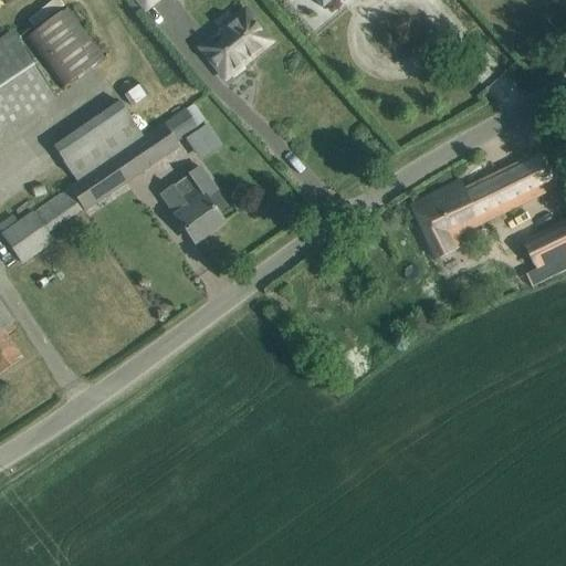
[(158,0),(135,0),(145,11),(158,0)]
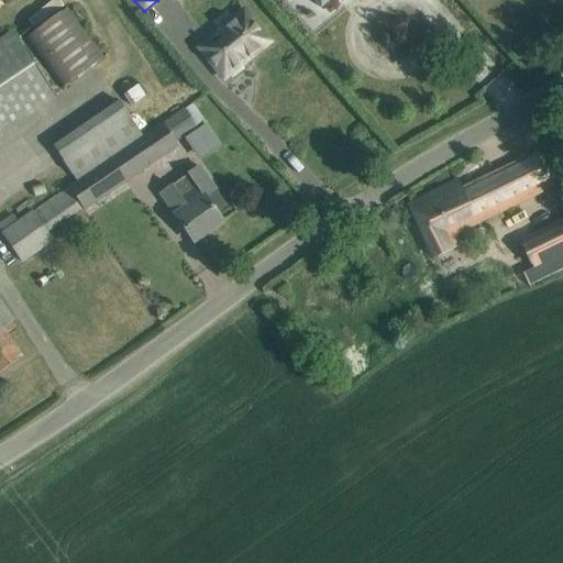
[(68,8),(23,39),(59,89),(103,58),(68,8)]
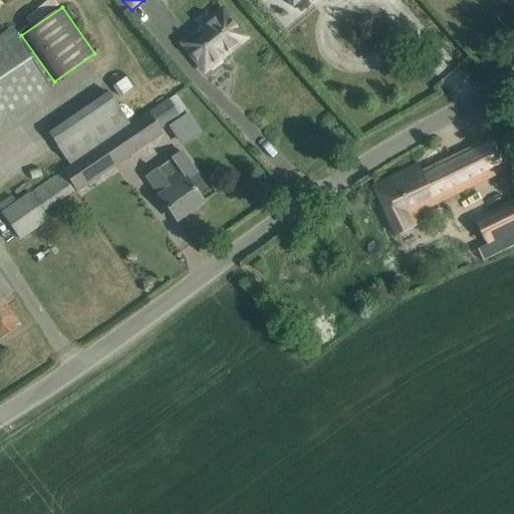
[(223,12),(198,32),(204,39),(189,52),(204,72),(209,68),(212,71),(221,63),(219,60),(245,39),(223,12)]
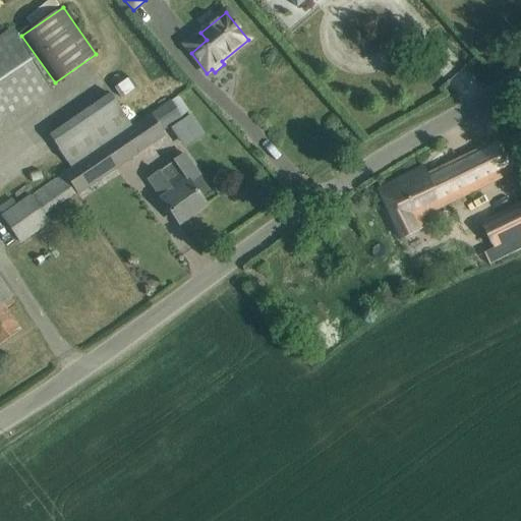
[(0,37),(0,127),(52,93),(10,31),(0,37)]
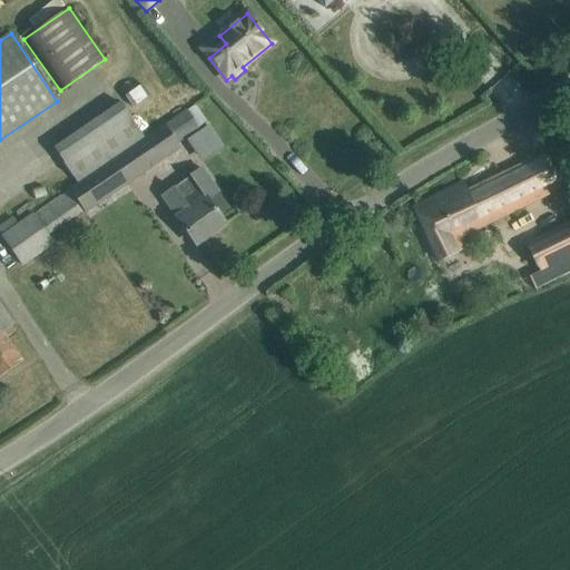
[(119,104),(52,149),(77,185),(144,138),(119,104)]
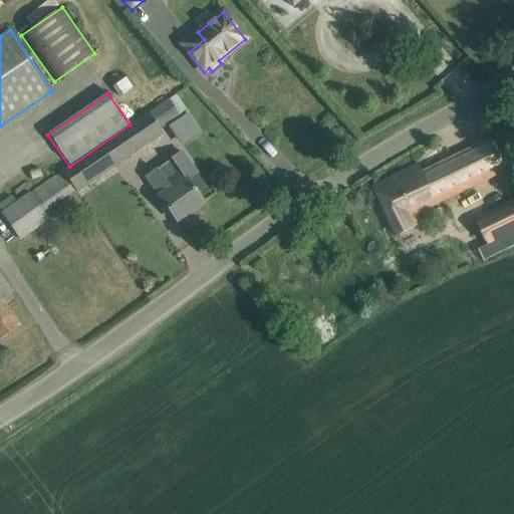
[(176,93),(130,124),(69,167),(62,171),(75,190),(77,192),(162,135),(160,131),(170,124),(189,110),(176,93)]
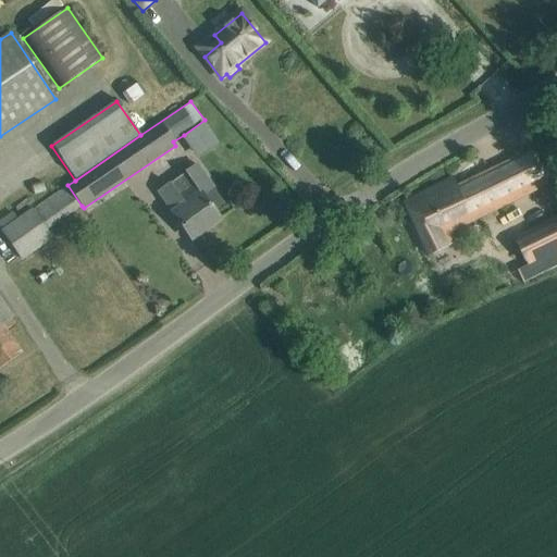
[(456,187),(452,180),(404,203),(429,256),(452,245),(445,233),(548,186),(532,151),(456,187)]
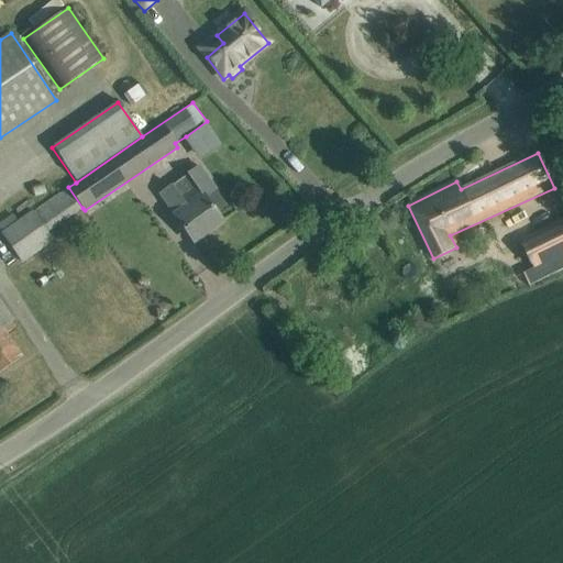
[(209,205),(203,197),(202,195),(213,187),(199,167),(159,195),(192,242),(222,222),(209,205)]
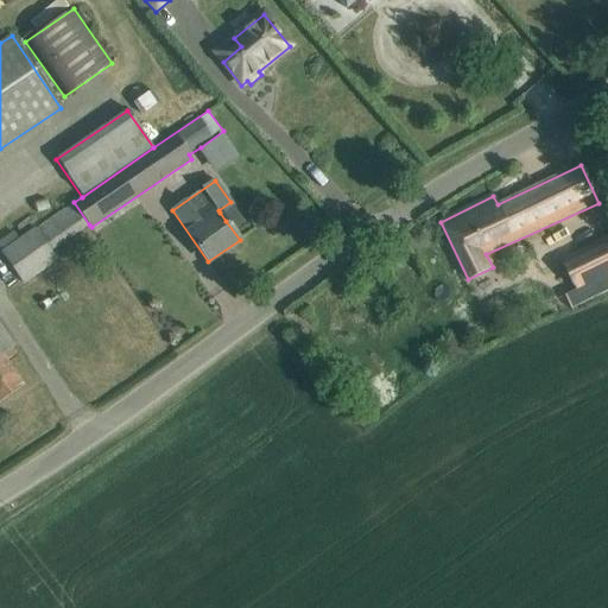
[(50,252),(89,225),(74,202),(1,252),(24,284),(56,261),(50,252)]
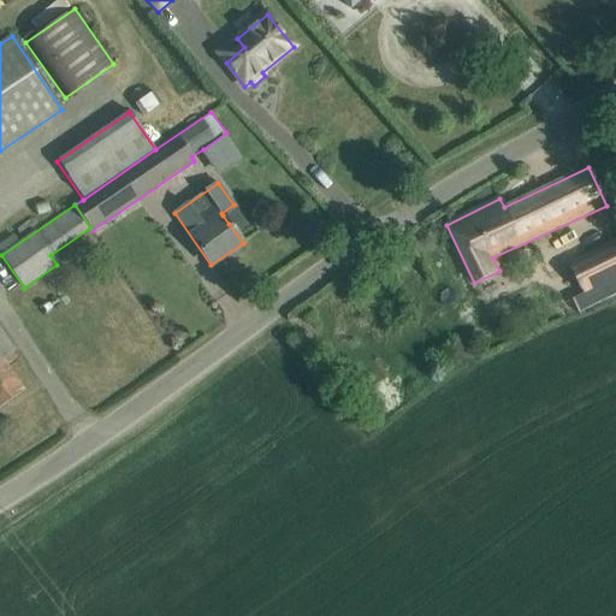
[(615,241),(568,265),(584,295),(572,301),(579,313),(615,294),(615,241)]
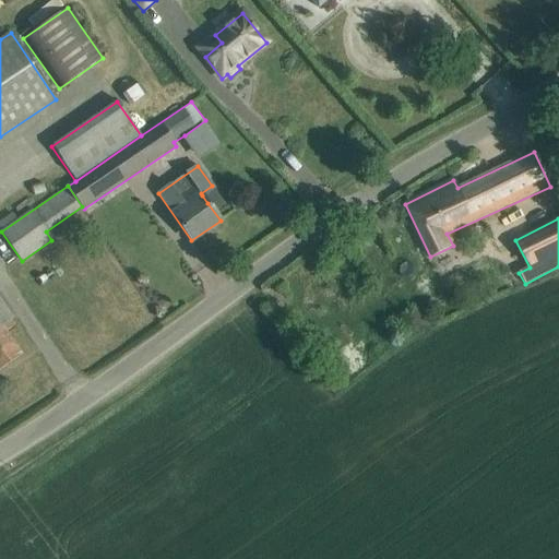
[(9,318),(11,316),(1,301),(0,301),(0,369),(23,355),(7,331),(14,325),(9,318)]
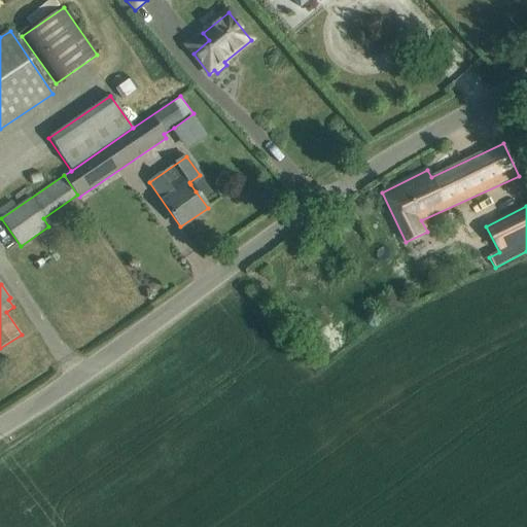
All buildings are outlined.
